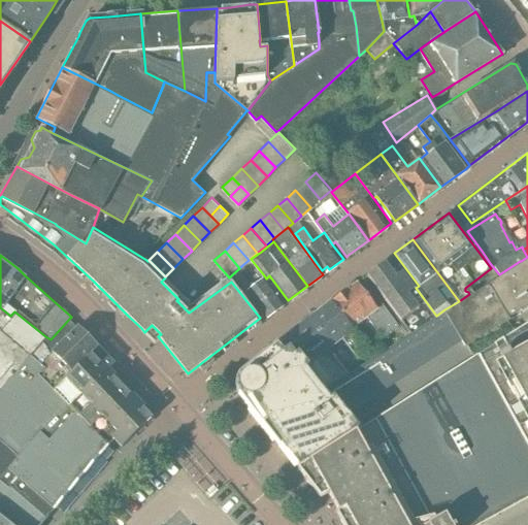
[(395,274),(385,260),(366,273),(410,332),(411,331),(420,326),(428,321),(433,318),(436,316),(416,288),(402,269),(395,274)]
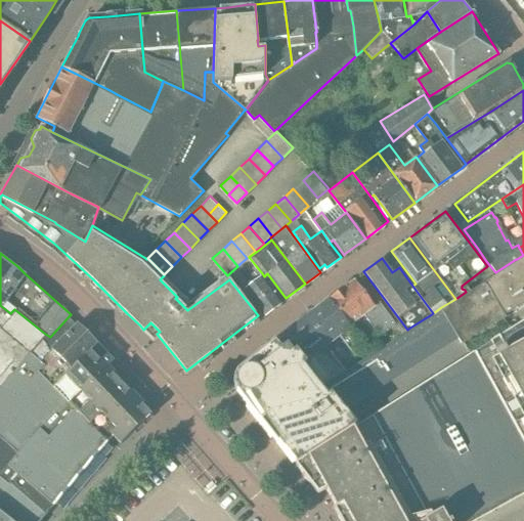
[(441,307),(446,314),(463,341),(507,314),(505,312),(523,301),(523,271),(516,259),(495,272),(484,279),(473,287),(466,292),(455,299),(441,307)]
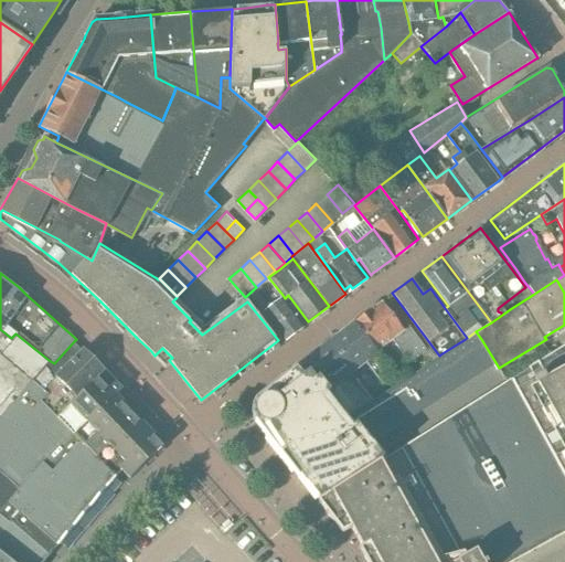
[(259,284),(256,287),(245,297),(247,301),(278,340),(280,343),(305,325),(285,298),(283,295),(267,307),(264,304),(266,303),(258,292),(263,288),(259,284)]
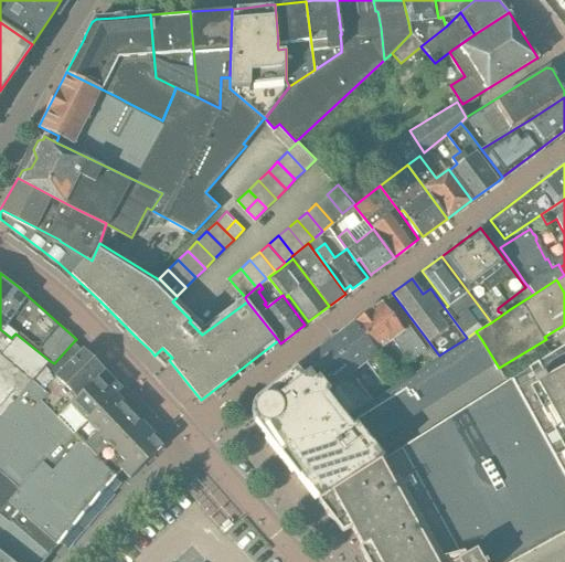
[(407,336),(382,300),(354,320),(376,349),(392,337),(409,359),(426,347),(413,330),(407,336)]
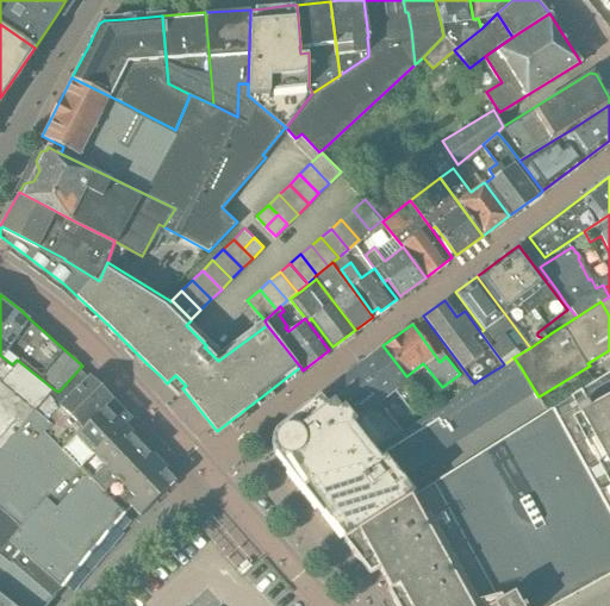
[(406,376),(383,345),(356,366),(380,399),(394,388),(408,406),(421,397),(406,376)]
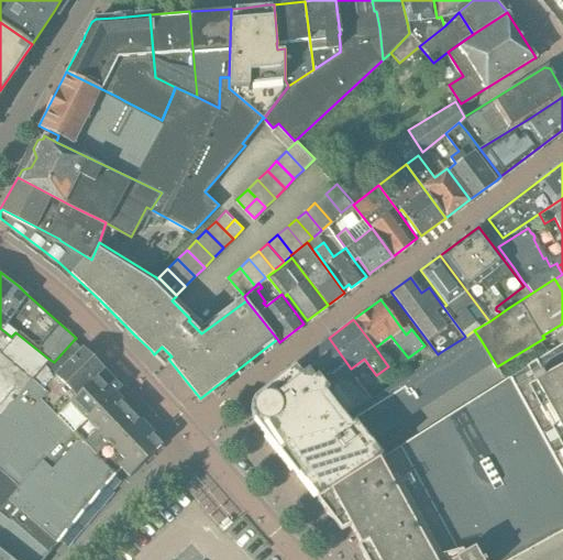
[(11,337),(0,328),(0,414),(32,376),(45,386),(55,375),(48,364),(45,363),(48,359),(15,332),(11,337)]
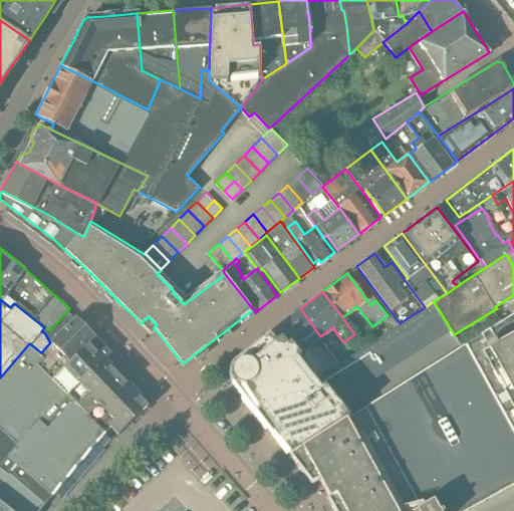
[(425,307),(430,314),(438,308),(433,301),(425,307)]
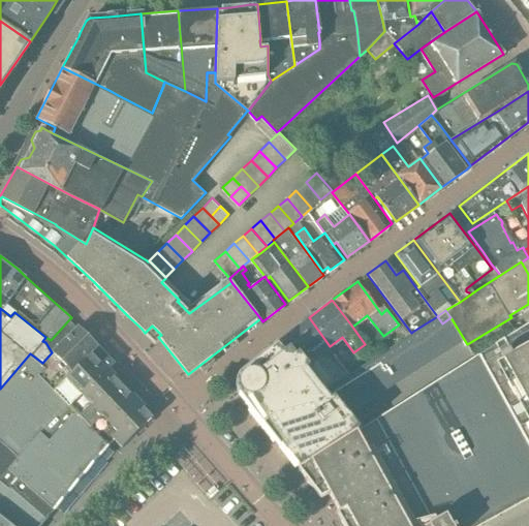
[(429,321),(434,329),(442,323),(437,316),(434,318),(429,321)]
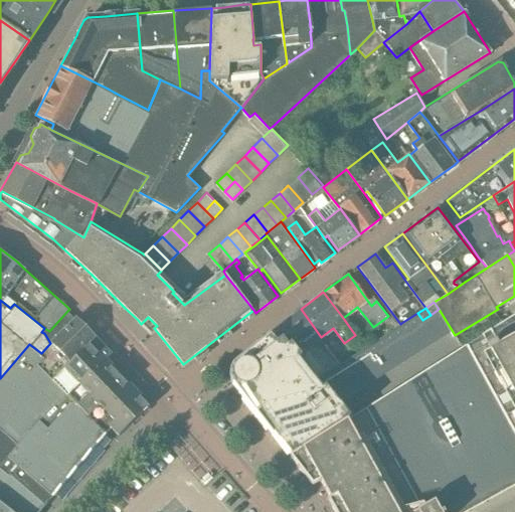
[(337,365),(340,362),(321,337),(301,309),(279,327),(286,335),(318,377),(328,370),(337,365)]
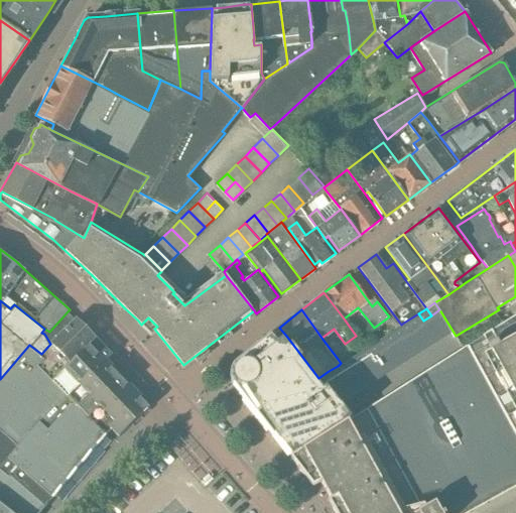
[(75,317),(68,311),(49,332),(44,329),(41,333),(44,334),(50,344),(41,354),(45,358),(38,365),(51,379),(59,371),(73,359),(96,337),(76,316),(75,317)]
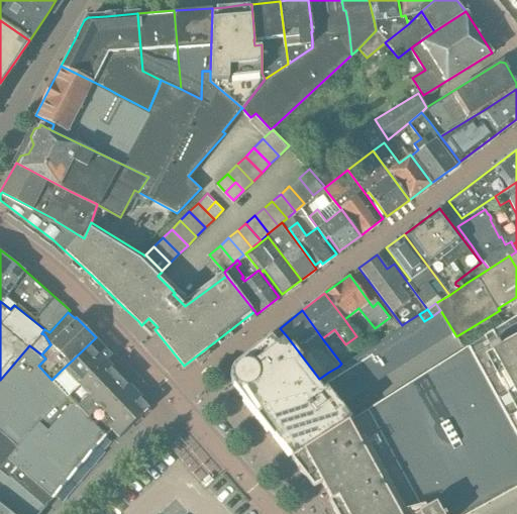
[(290,455),(307,477),(316,472),(338,513),(466,513),(516,487),(516,485),(516,313),(445,358),(350,418),(334,428),(290,455)]
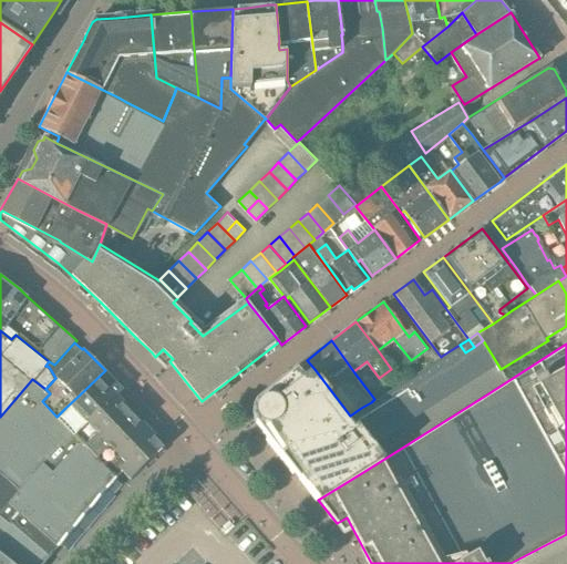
[(451,350),(456,358),(465,352),(460,345),(451,350)]
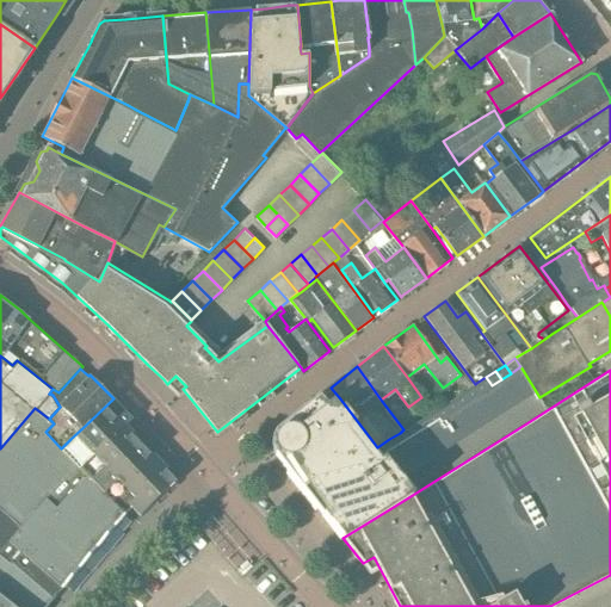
[(476,383),(482,391),(492,385),(486,377),(476,383)]
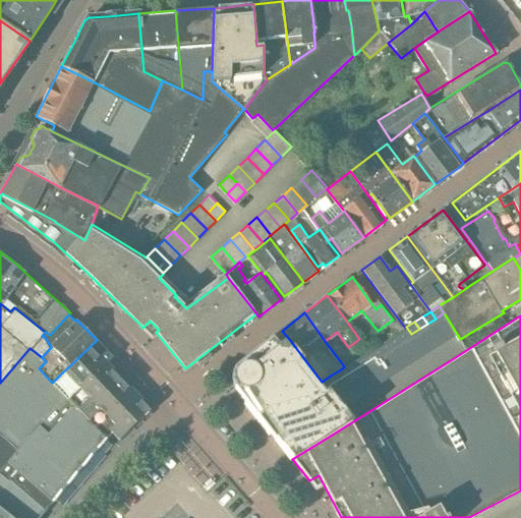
[(398,332),(402,340),(411,334),(406,327),(405,328),(398,332)]
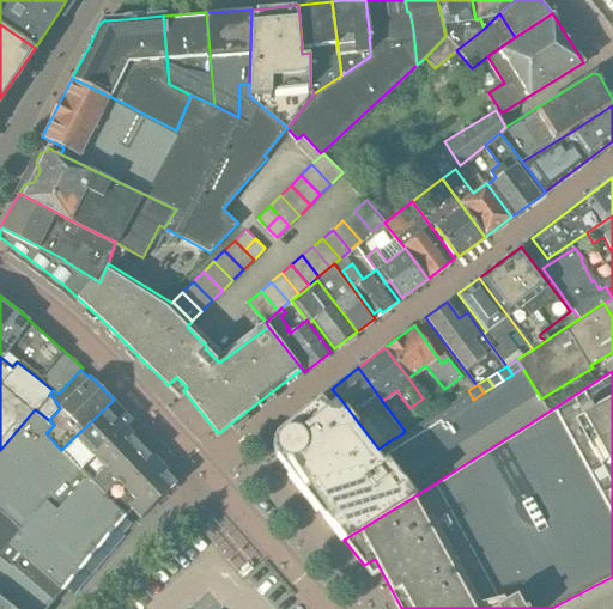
[(459,397),(463,406),(473,400),(468,390),(459,397)]
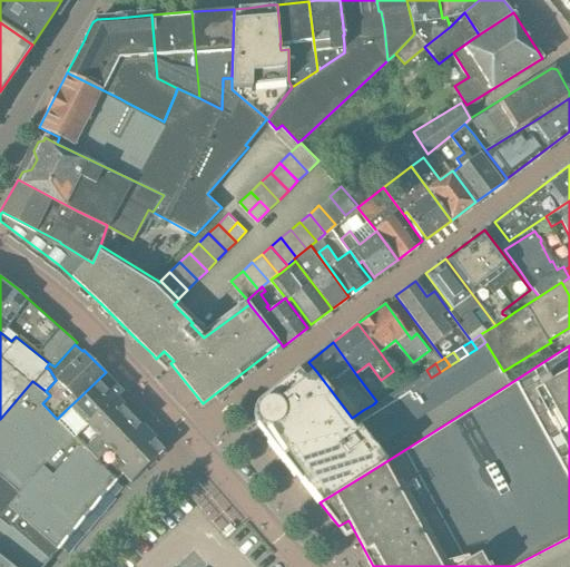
[(359,424),(352,418),(316,371),(307,378),(300,369),(297,370),(297,371),(269,393),(269,397),(264,399),(261,402),(257,406),(256,411),(256,416),(257,421),(261,424),(265,428),(265,431),(298,473),(297,475),(300,477),(302,480),(303,479),(310,487),(308,488),(308,489),(310,488),(320,502),(369,472),(386,461),(374,445),(359,424)]
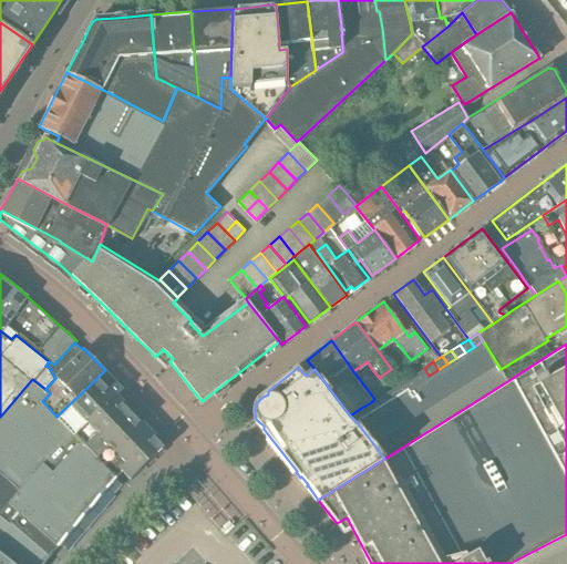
[(415,373),(420,381),(429,376),(424,368),(415,373)]
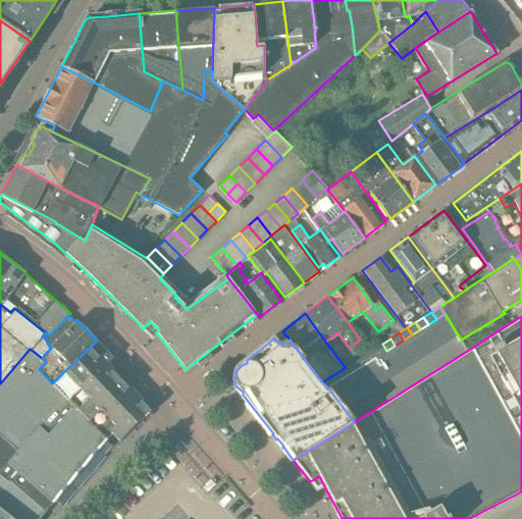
[(60,375),(52,383),(74,405),(105,434),(110,429),(120,439),(152,409),(107,363),(113,357),(97,341),(73,363),(60,375)]
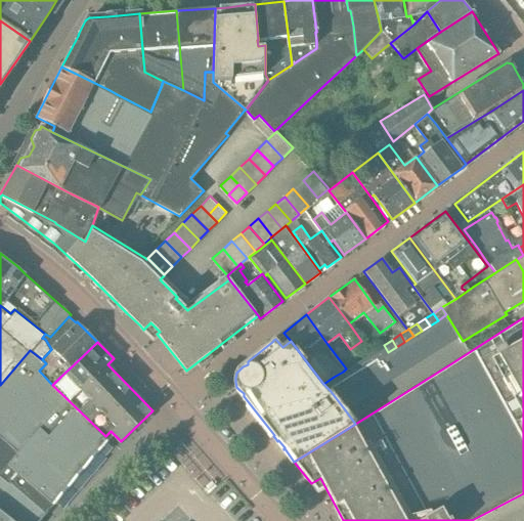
[(376,350),(380,357),(388,352),(384,345),(376,350)]
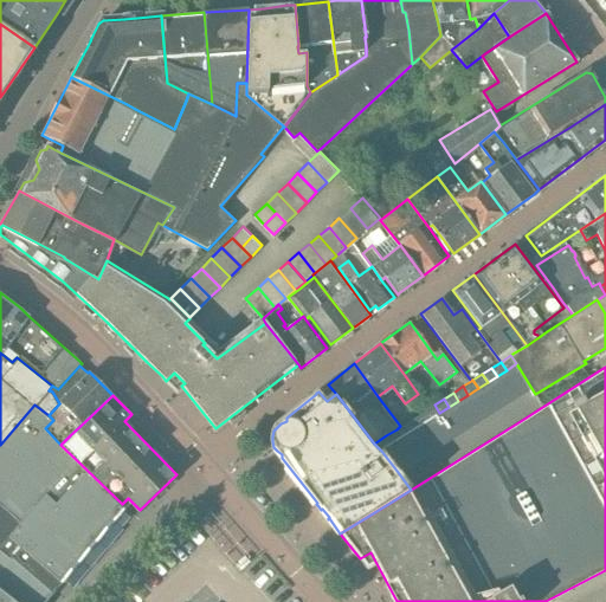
[(0,445),(0,500),(20,523),(8,536),(60,581),(62,582),(97,541),(126,507),(122,504),(86,470),(60,445),(45,428),(53,420),(49,415),(34,405),(0,445)]
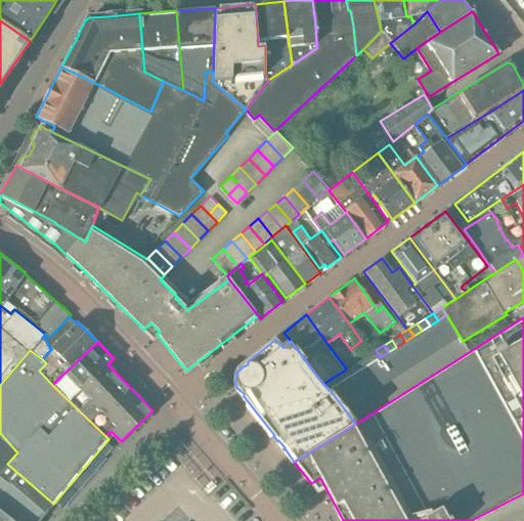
[(367,355),(372,362),(380,357),(376,350),(367,355)]
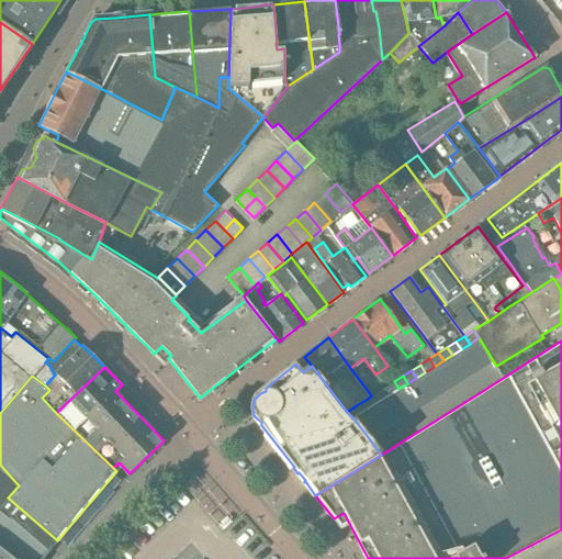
[(385,388),(390,395),(398,389),(394,381),(385,388)]
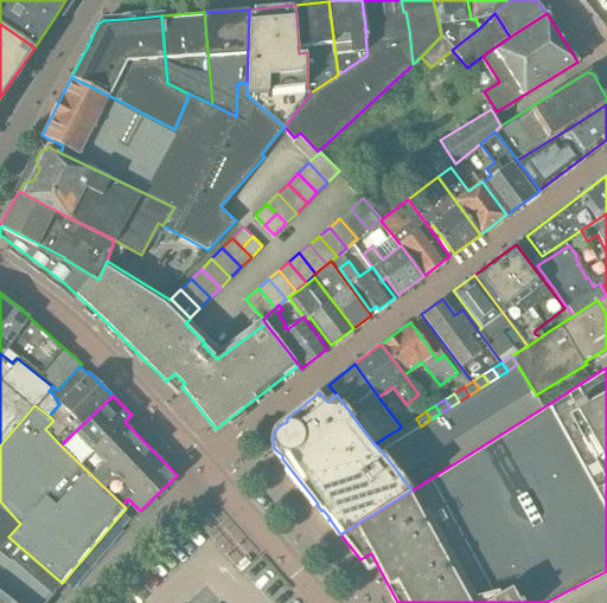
[(407,424),(411,432),(421,427),(416,418),(407,424)]
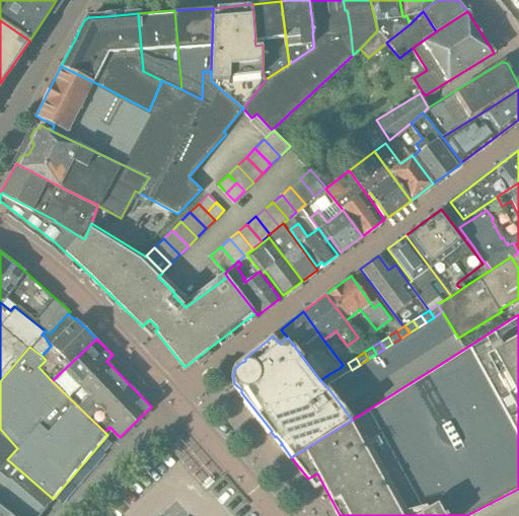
[(340,368),(344,375),(352,370),(348,363),(344,365),(343,365),(340,368)]
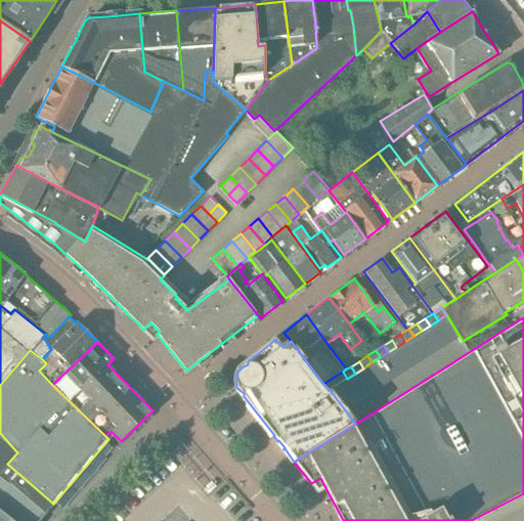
[(334,377),(339,384),(347,379),(343,372),(334,377)]
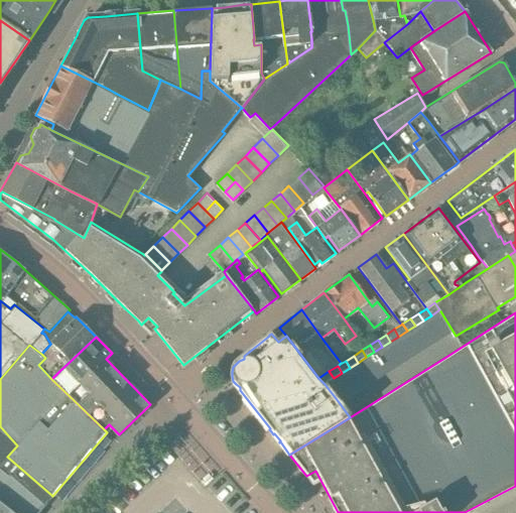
[(325,384),(334,378),(329,371),(318,378),(325,384)]
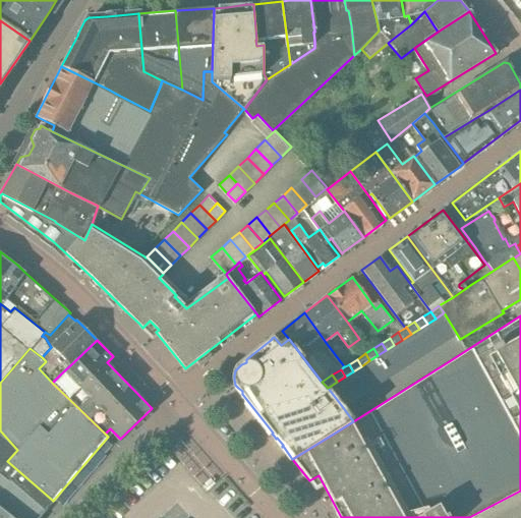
[(173,447),(181,440),(173,429),(165,437),(173,447)]
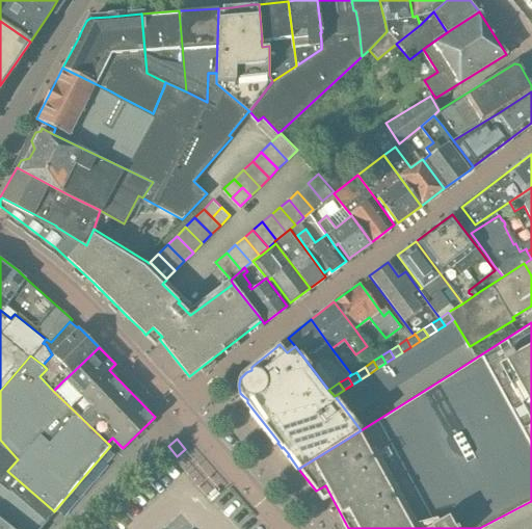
[(0,481),(47,518),(53,510),(7,471),(18,459),(0,440),(0,481)]
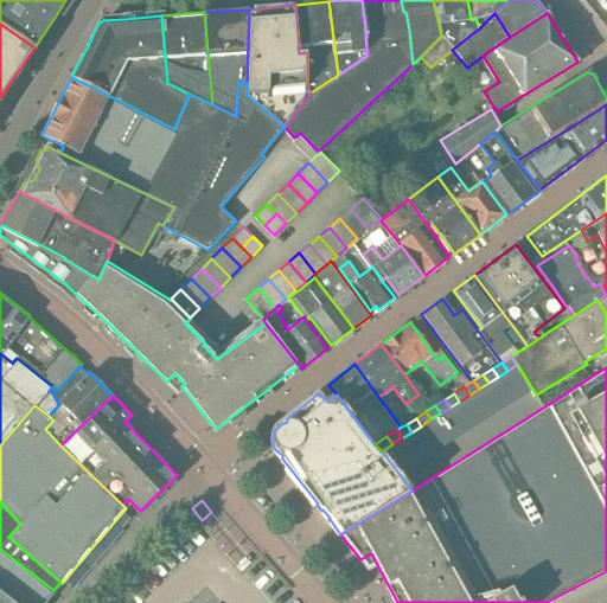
[(44,602),(55,591),(53,590),(0,549),(0,590),(16,602),(44,602)]
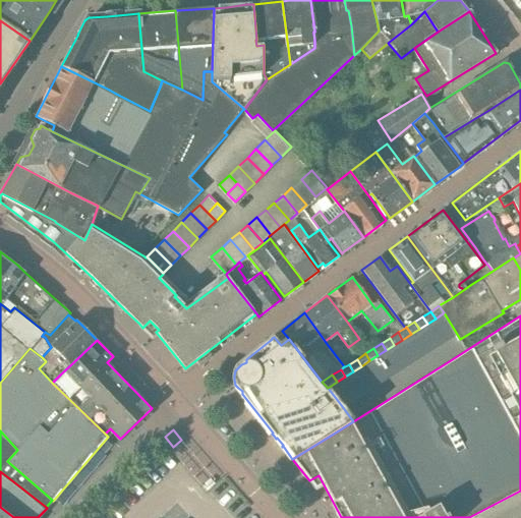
[(0,517),(13,517),(0,507),(0,517)]
